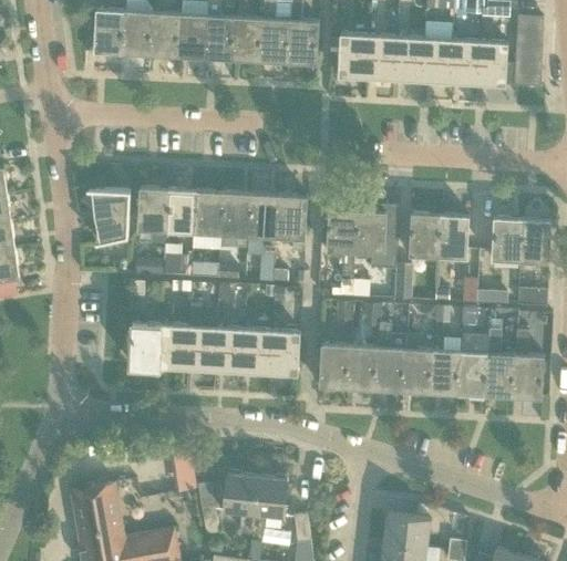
[(205,60),(233,61),(235,19),(220,18),(220,0),(208,0),(208,17),(207,17),(205,60)]
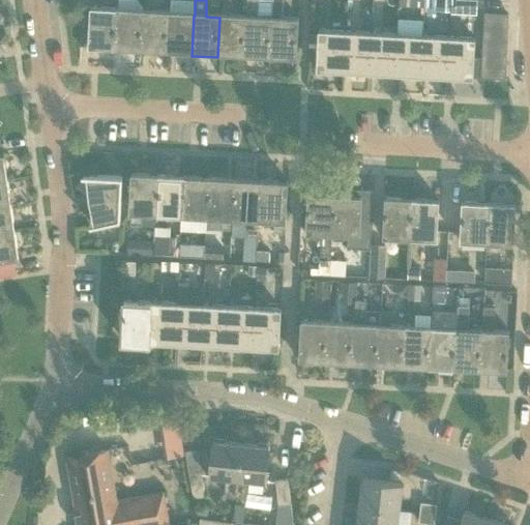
[(232,0),(223,0),(223,9),(232,10),(232,0)]
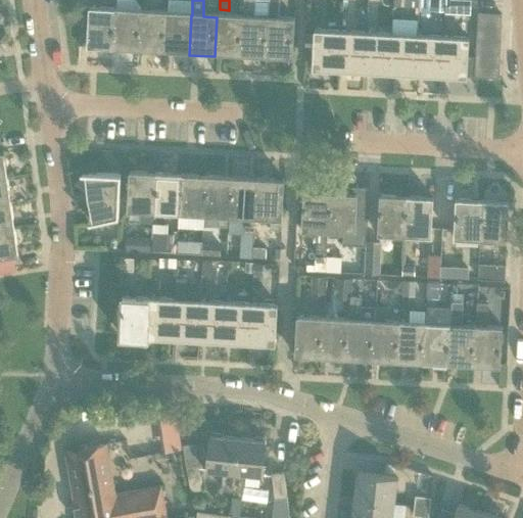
[(240,57),(266,59),(268,19),(254,19),(254,0),(244,0),(244,18),(242,18),(240,57)]
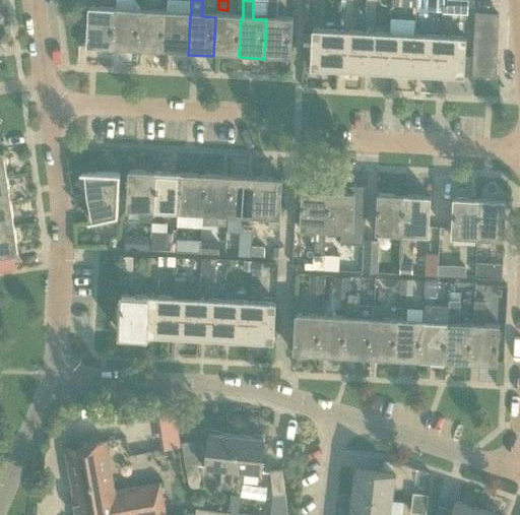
[(267,0),(266,19),(264,59),(290,60),(293,21),(276,20),(277,0),(267,0)]
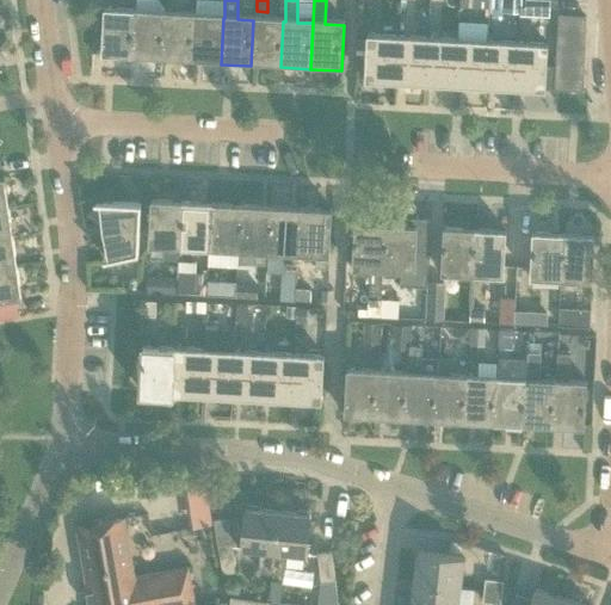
[(501,11),(503,1),(503,0),(475,0),(475,10),(501,11)]
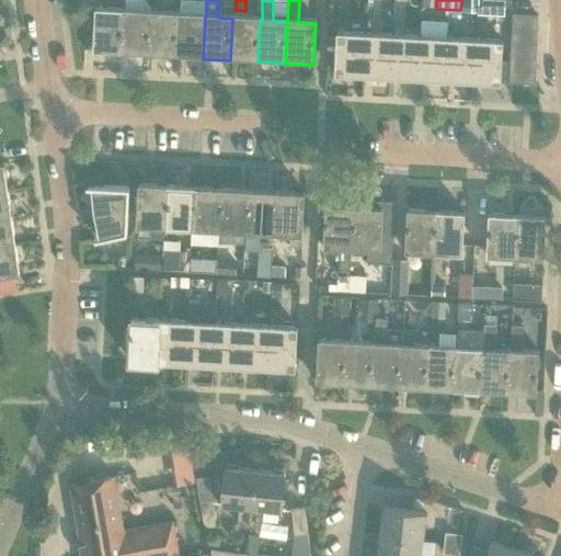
[(477,2),(461,1),(461,10),(460,10),(460,14),(476,15),(477,2)]
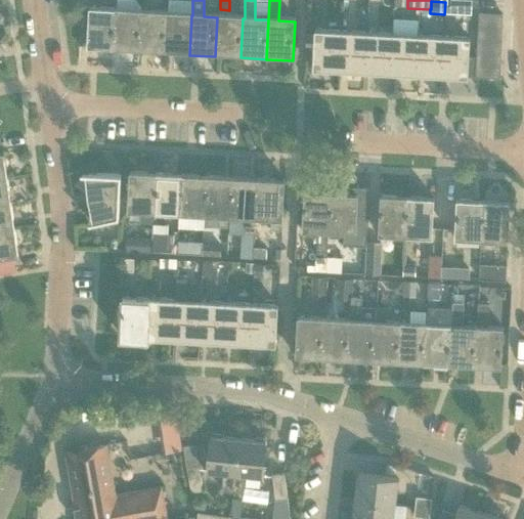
[(471,17),(471,3),(447,2),(446,16),(471,17)]
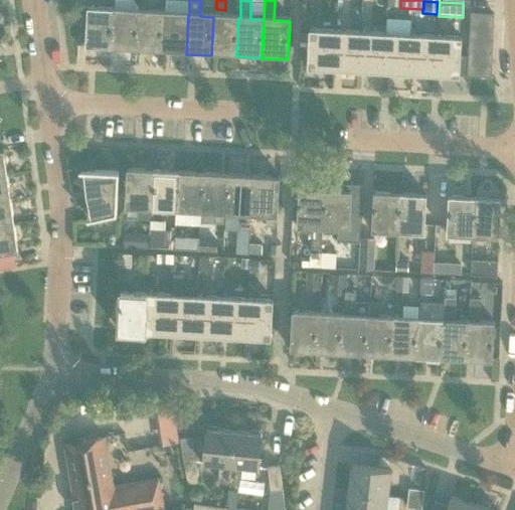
[(86,48),(112,50),(114,11),(88,10),(86,48)]
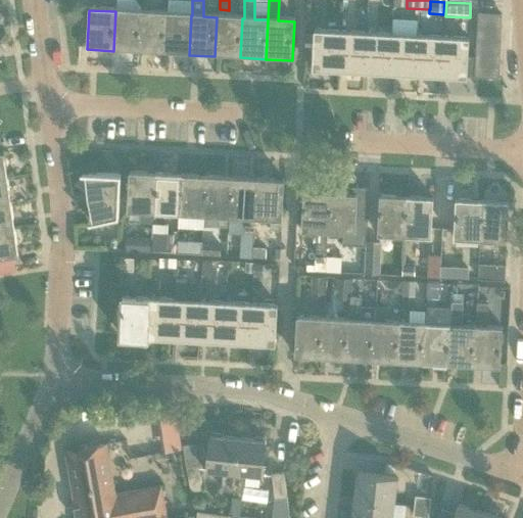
[(113,51),(139,52),(141,13),(115,11),(113,51)]
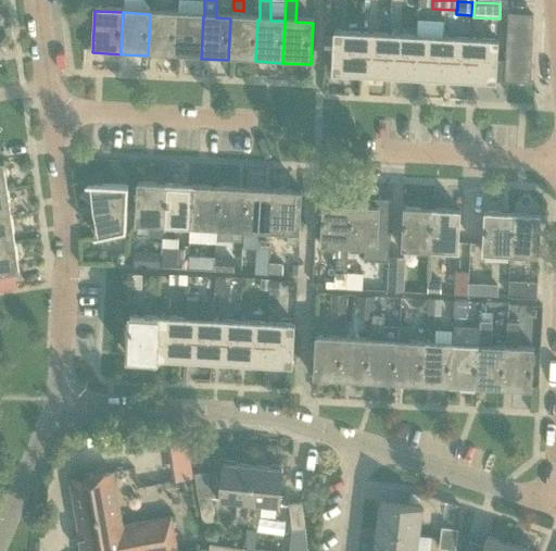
[(150,14),(148,55),(175,57),(177,15),(150,14)]
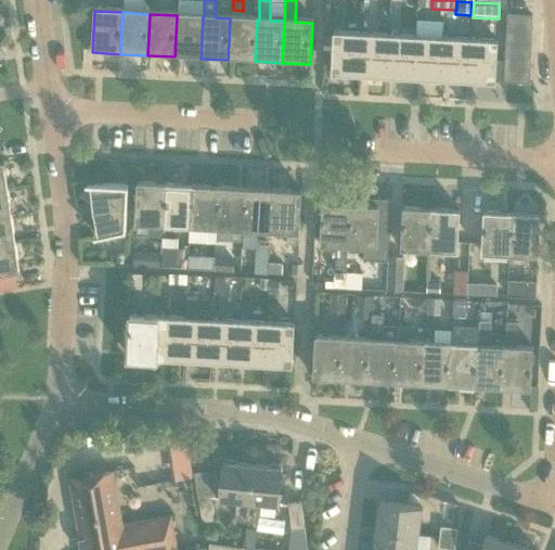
[(175,56),(201,59),(203,16),(177,15),(175,56)]
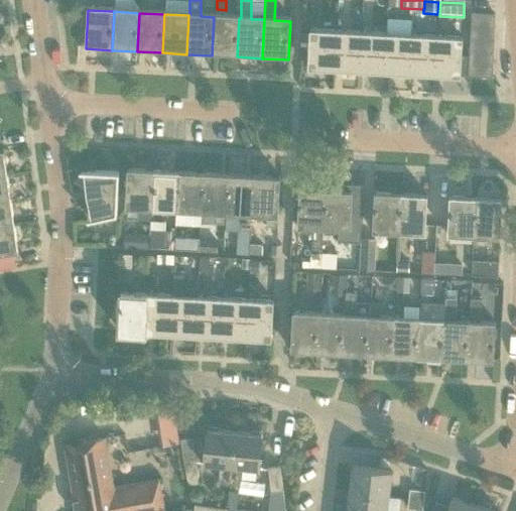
[(212,55),(237,56),(239,18),(214,17),(212,55)]
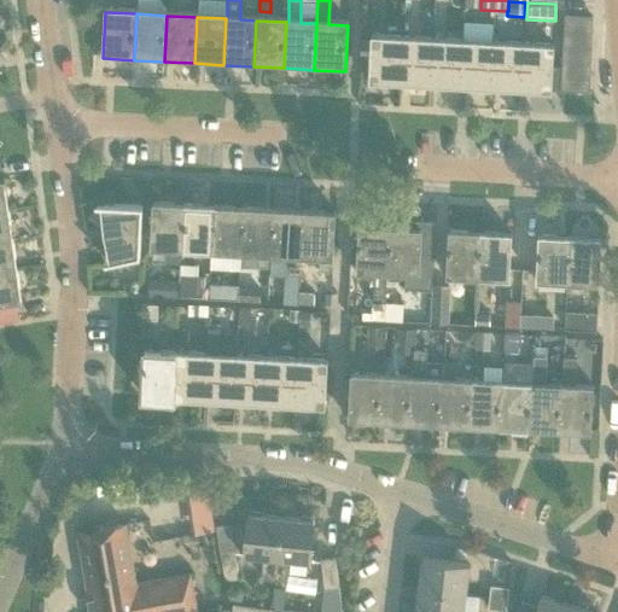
[(564,21),(564,35),(590,36),(592,22),(564,21)]
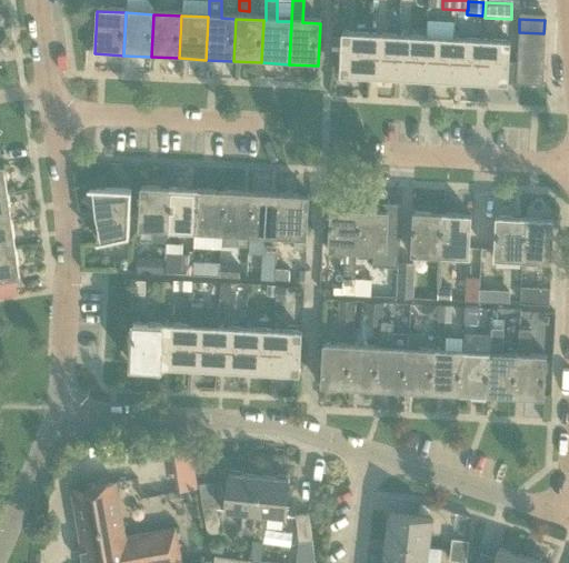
[(519,32),(518,47),(543,48),(543,33),(519,32)]
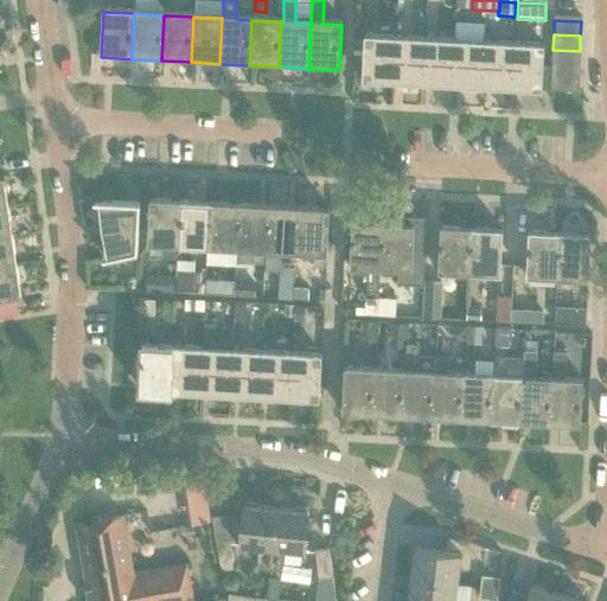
[(362,83),(394,85),(396,39),(364,38),(364,43),(355,43),(355,59),(363,59),(362,83)]
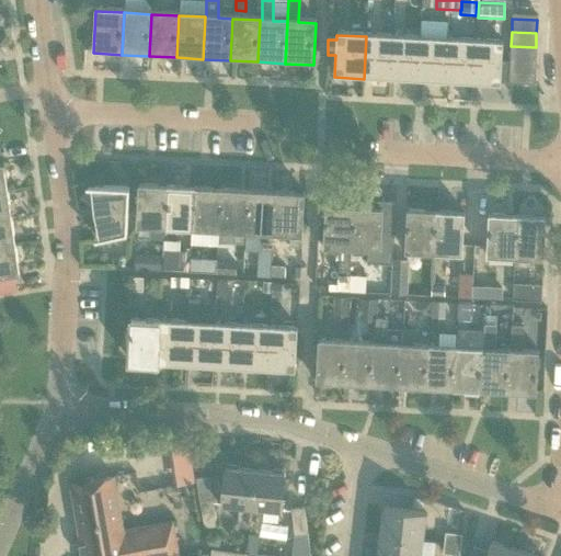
[(364,79),(392,80),(395,38),(366,36),(364,79)]
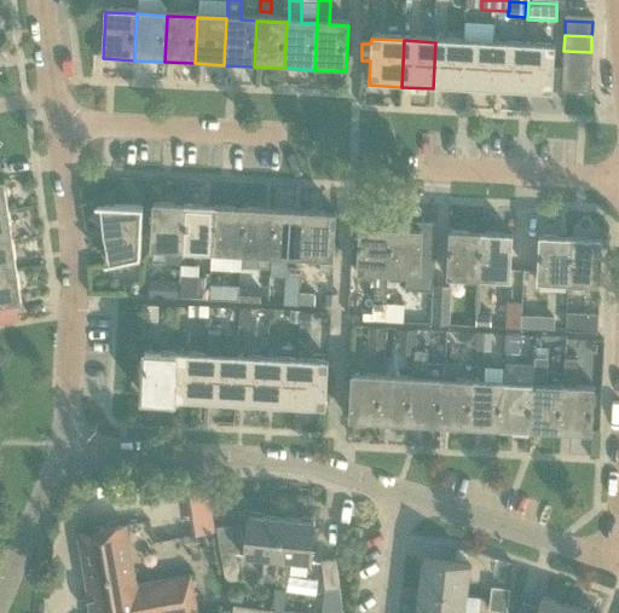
[(433,88),(464,91),(467,44),(435,42),(433,88)]
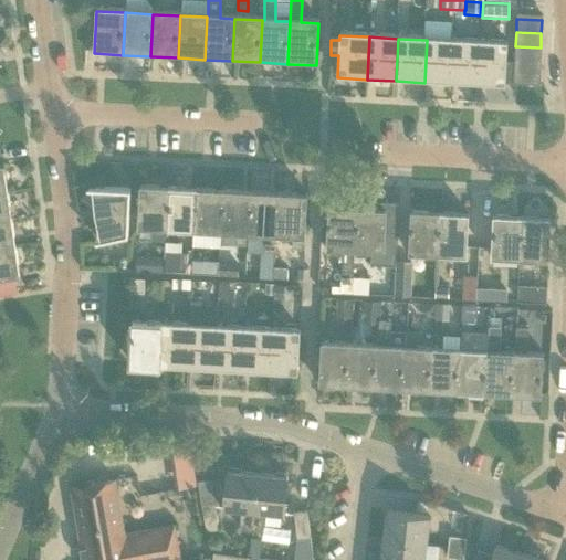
[(425,83),(454,84),(457,41),(427,40),(425,83)]
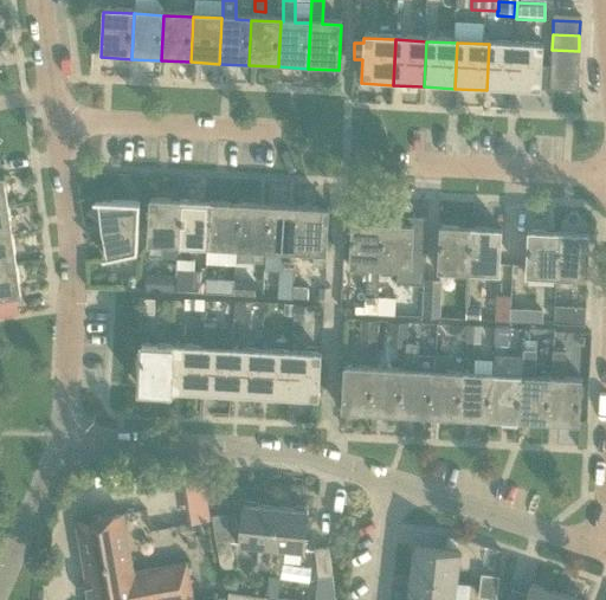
[(487,90),(517,91),(520,46),(489,44),(487,90)]
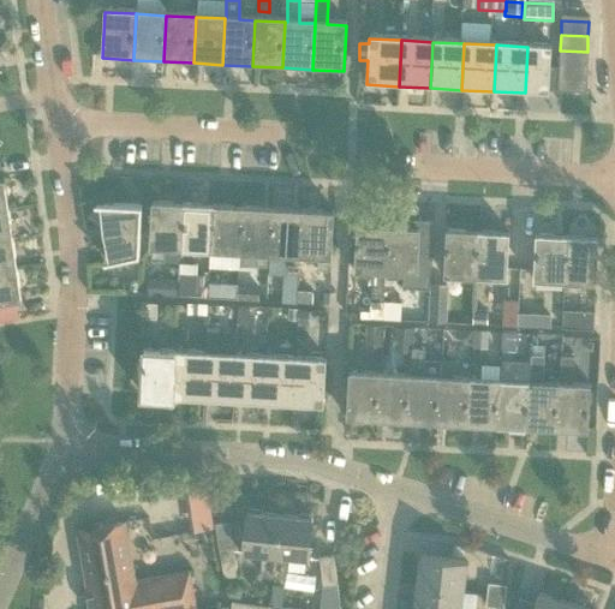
[(559,79),(559,65),(549,65),(550,48),(527,47),(525,93),(557,95),(559,79)]
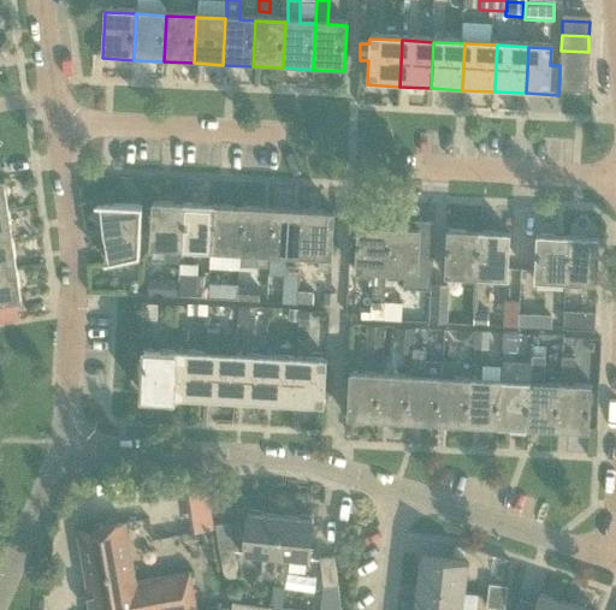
[(561,51),(560,65),(587,66),(588,52),(561,51)]
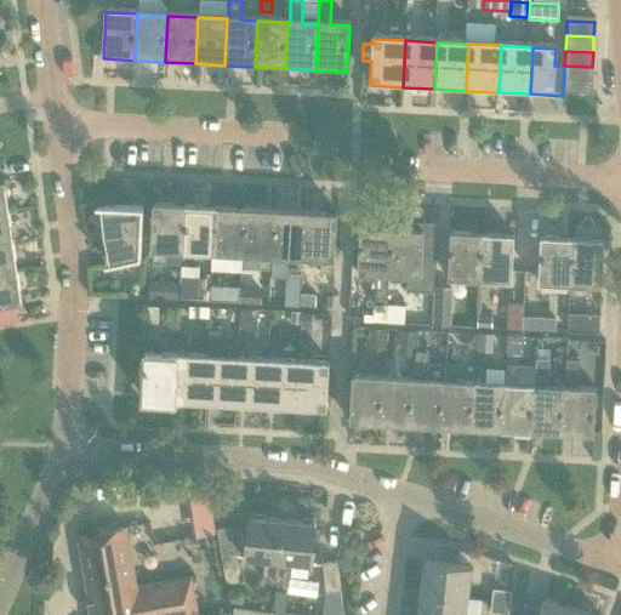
[(564,66),(564,80),(591,83),(592,67),(564,66)]
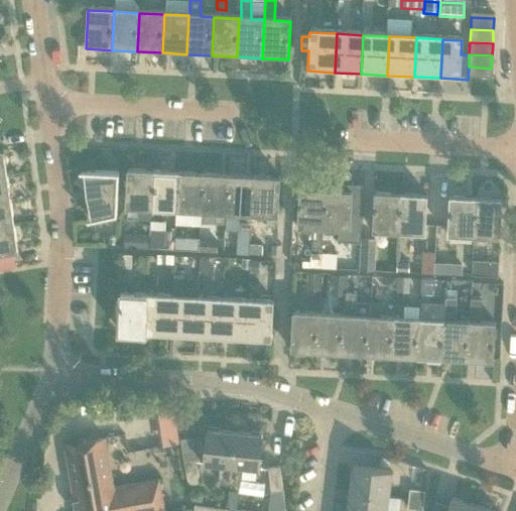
[(469,67),(468,80),(491,81),(491,69),(469,67)]
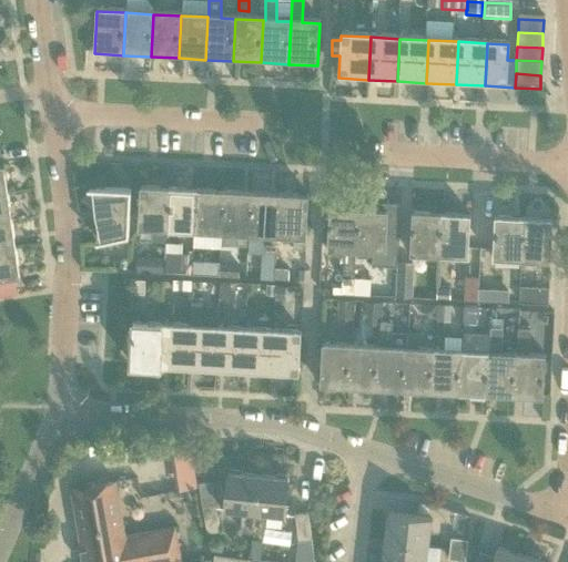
[(166,234),(169,191),(140,190),(138,232),(166,234)]
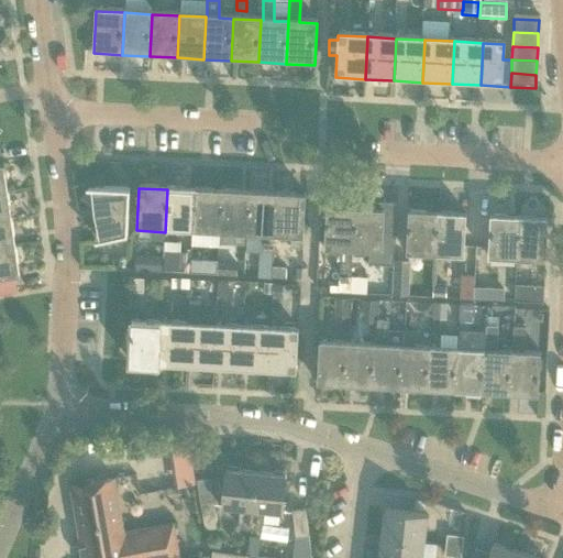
[(95,217),(128,218),(130,192),(90,189),(90,192),(95,217)]
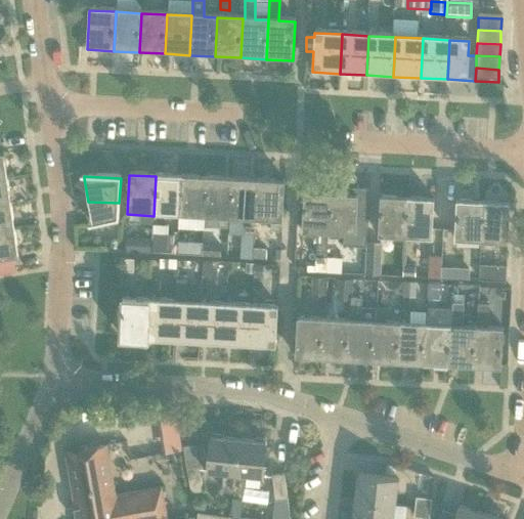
[(179,217),(181,178),(156,176),(154,216),(179,217)]
